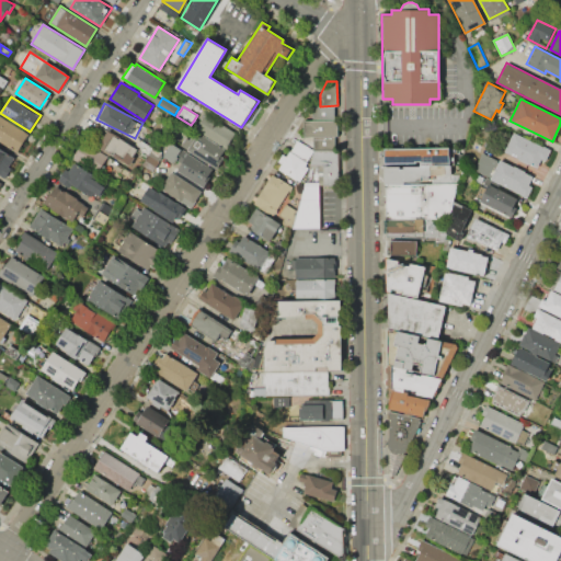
[(334,119),(312,119),(312,107),(334,107),(334,119)]
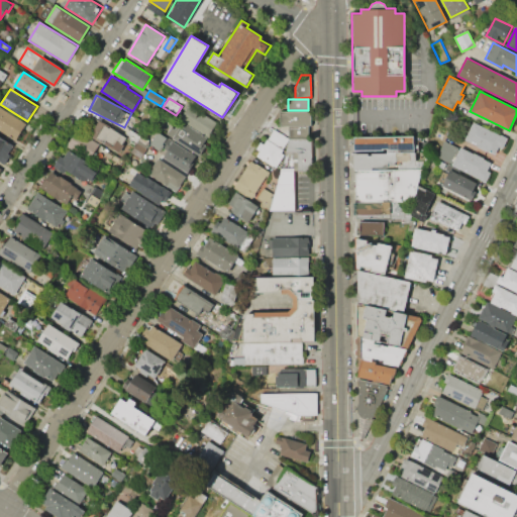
[(189,104),(218,122),(209,136),(181,118),(189,104)]
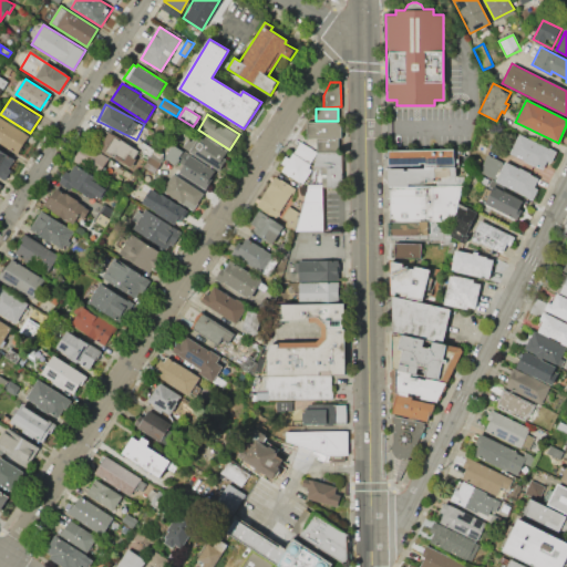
[(0,117),(29,136),(18,154),(0,142),(0,117)]
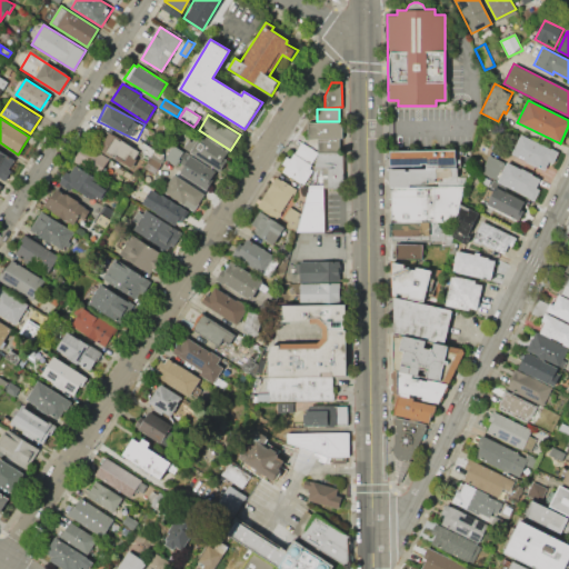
[(309,123),(341,123),(341,137),(309,137),(309,123)]
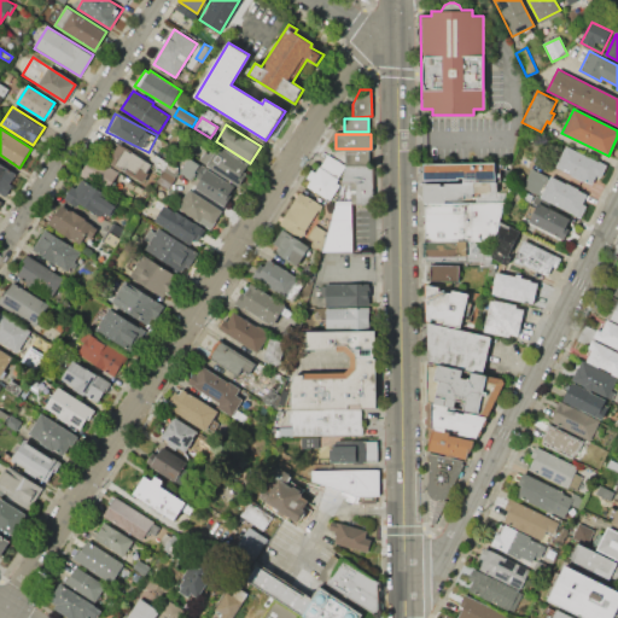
[(120,143),(152,164),(140,182),(108,161),(120,143)]
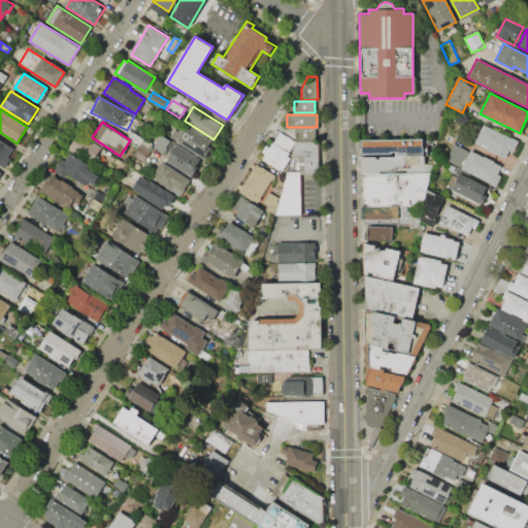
[(184,123),(211,140),(207,146),(210,149),(204,159),(170,137),(175,129),(178,131),(184,123)]
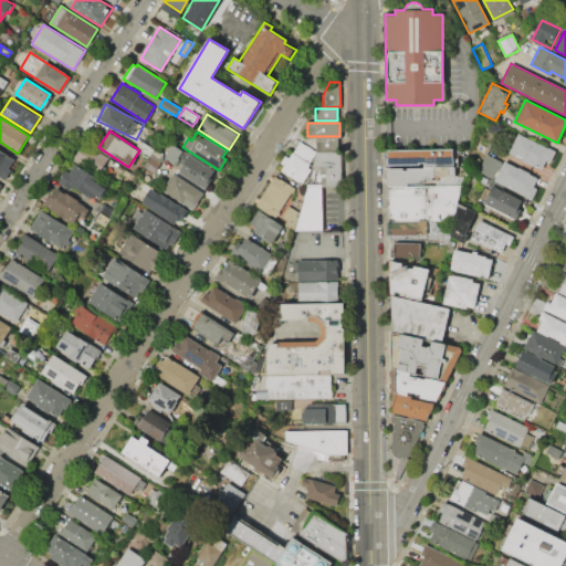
[(519,134),(554,152),(549,161),(545,159),(541,169),(509,153),(519,134)]
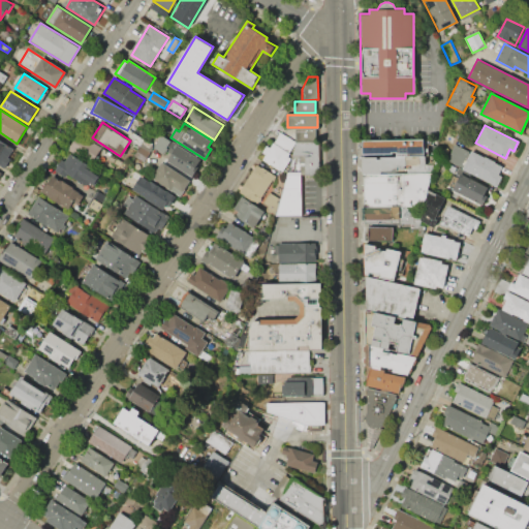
[(296,128),(315,128),(315,141),(296,141),(296,128)]
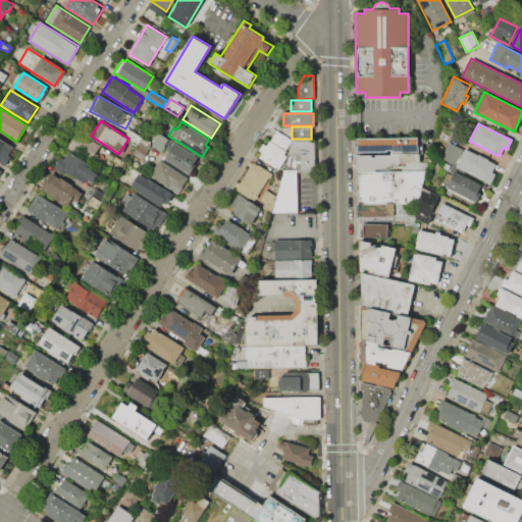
[(276,129),(292,140),(285,150),(270,140),(276,129)]
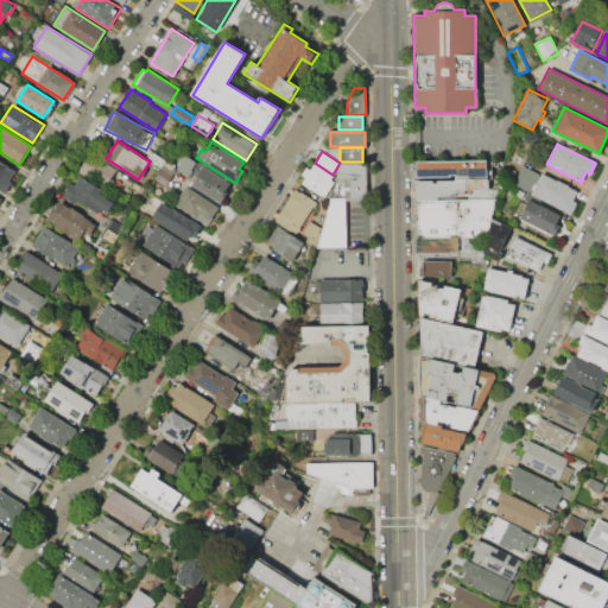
[(152,153),(165,162),(158,171),(150,166),(153,162),(149,159),(152,153)]
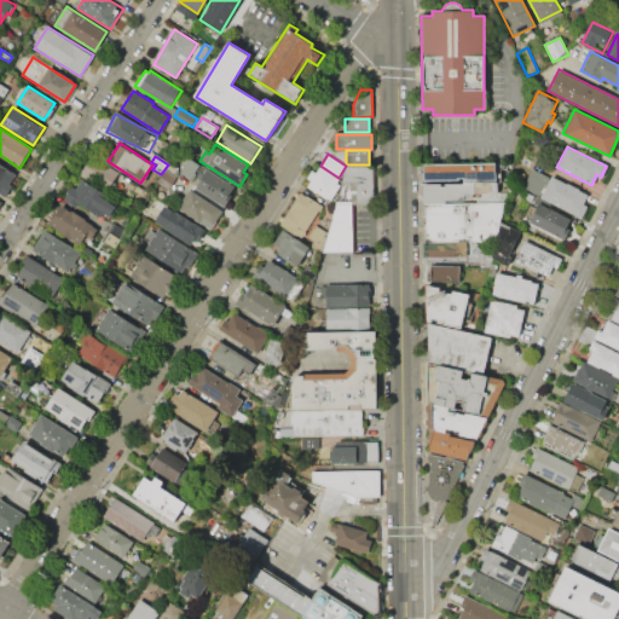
[(93,157),(119,174),(114,183),(116,184),(110,194),(81,175),(93,157)]
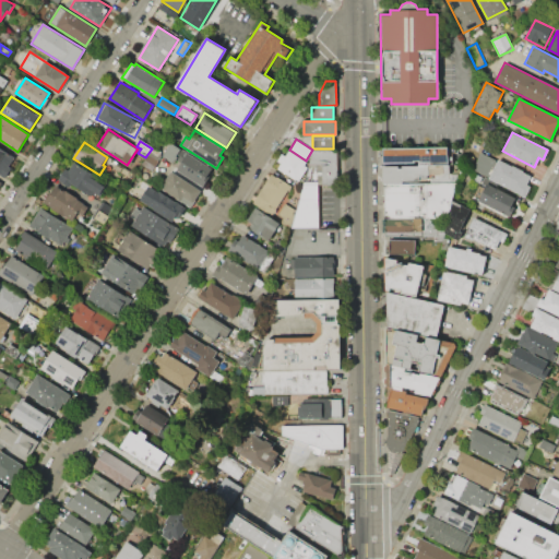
[(171,143),(180,149),(173,162),(163,155),(171,143)]
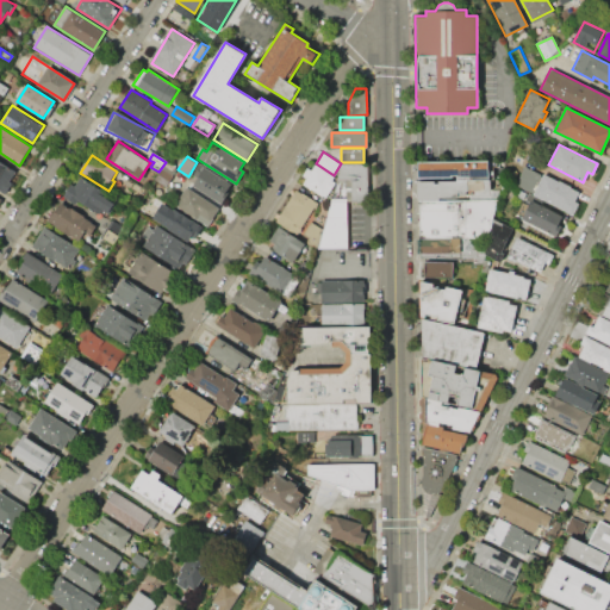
[(417,178),(417,162),(487,160),(487,178),(456,179),(455,175),(450,175),(450,176),(417,178)]
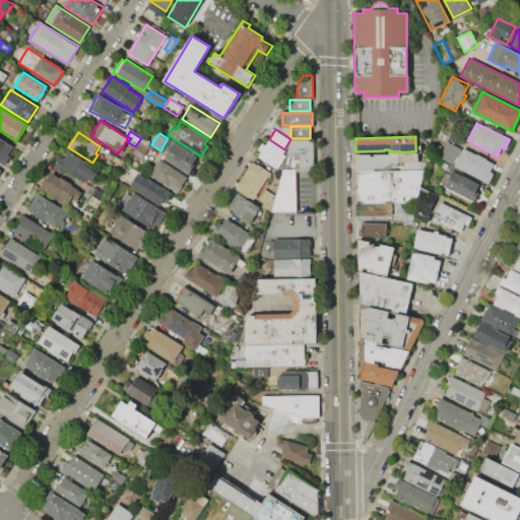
[(0,137),(12,145),(7,154),(9,155),(3,165),(0,163),(0,137)]
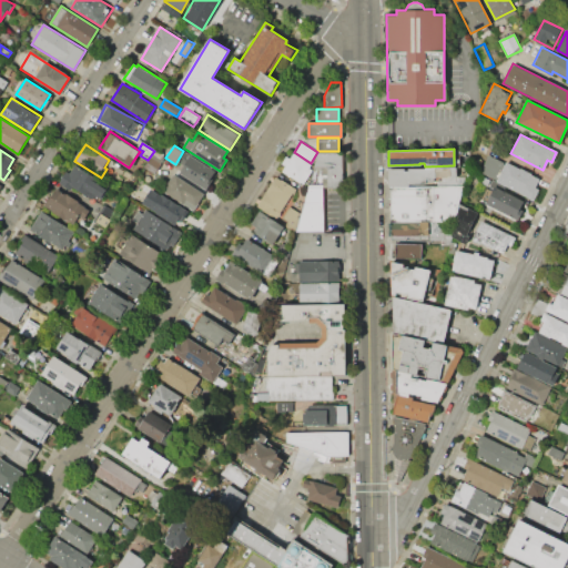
[(154,151),(165,158),(154,174),(144,168),(154,151)]
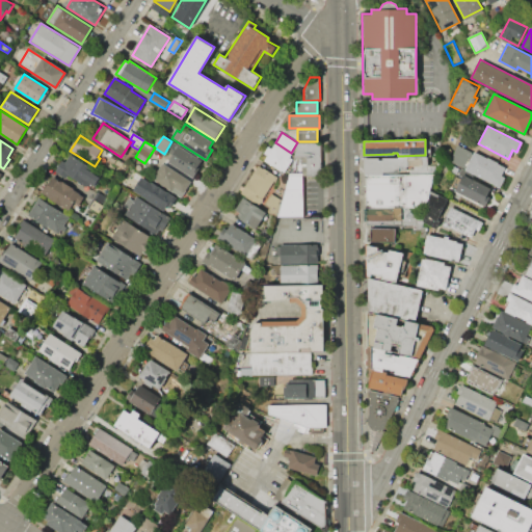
[(274,143),(291,155),(290,157),(292,159),(283,173),(260,158),(267,145),(271,149),(274,143)]
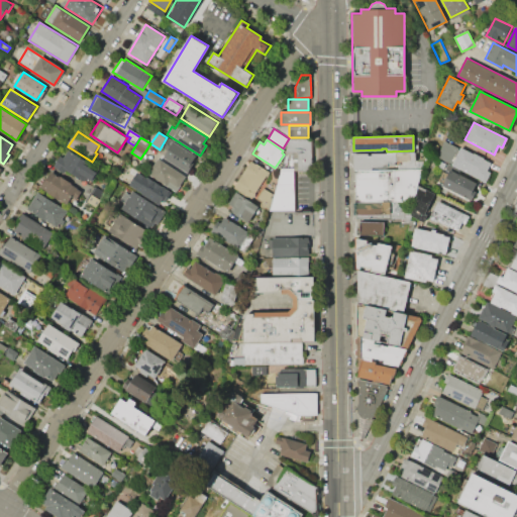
[(312,139),(312,171),(298,171),(298,150),(286,150),(289,139),(312,139)]
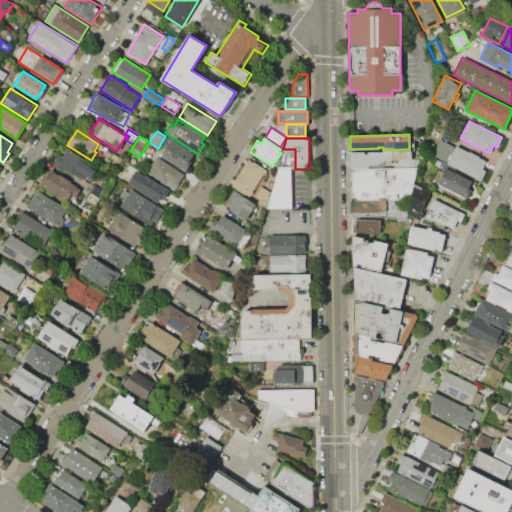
[(171,139),(196,155),(185,171),(161,156),(171,139)]
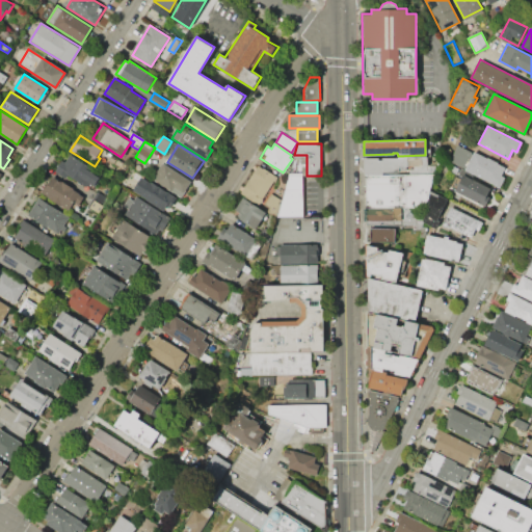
[(449,161),(458,144),(504,167),(500,177),(504,179),(500,187),(449,161)]
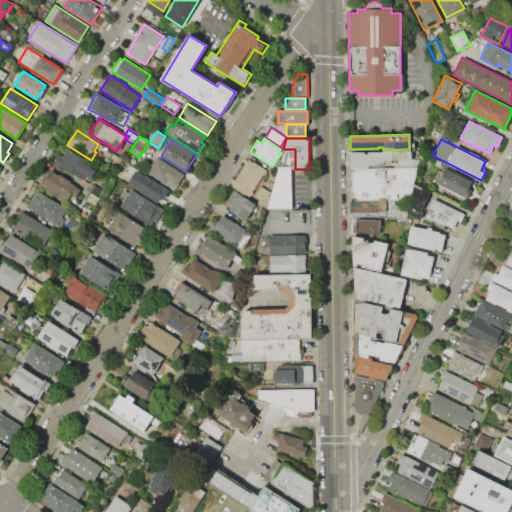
[(68,148),(98,167),(91,179),(85,175),(83,179),(65,167),(63,171),(54,165),(60,154),(63,156),(68,148)]
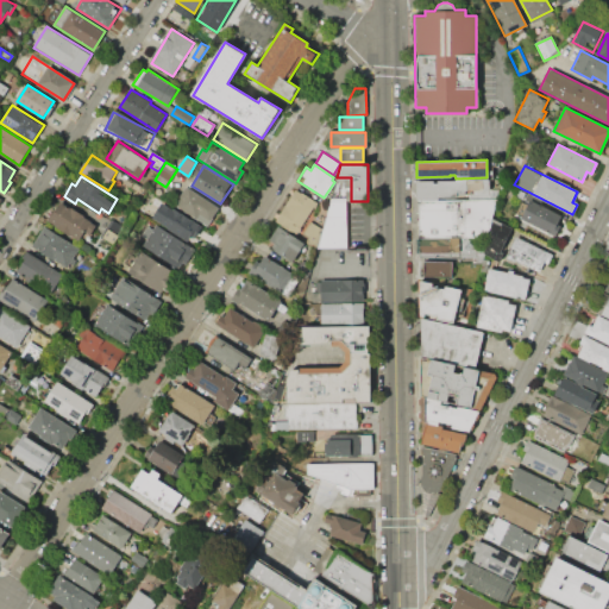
[(457,194),(457,196),(437,196),(437,199),(416,199),(416,181),(432,181),(432,182),(438,182),(438,181),(456,180),(456,179),(487,177),(487,189),(470,190),(470,194),(457,194)]
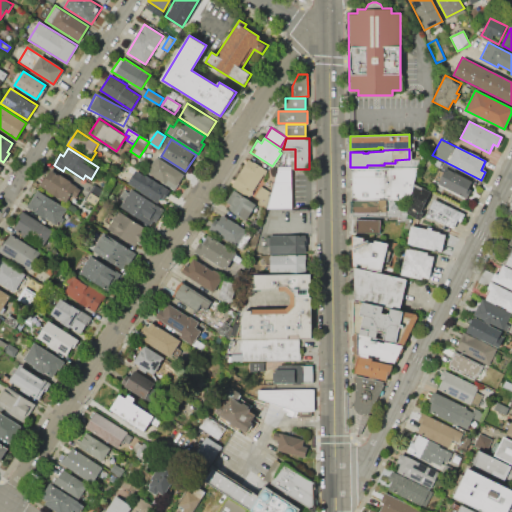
[(156,157),(184,175),(175,190),(146,172),(156,157)]
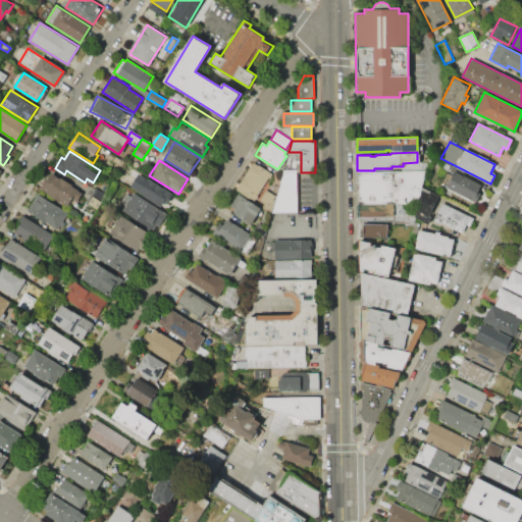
[(253,162),(270,173),(254,200),(237,190),(253,162)]
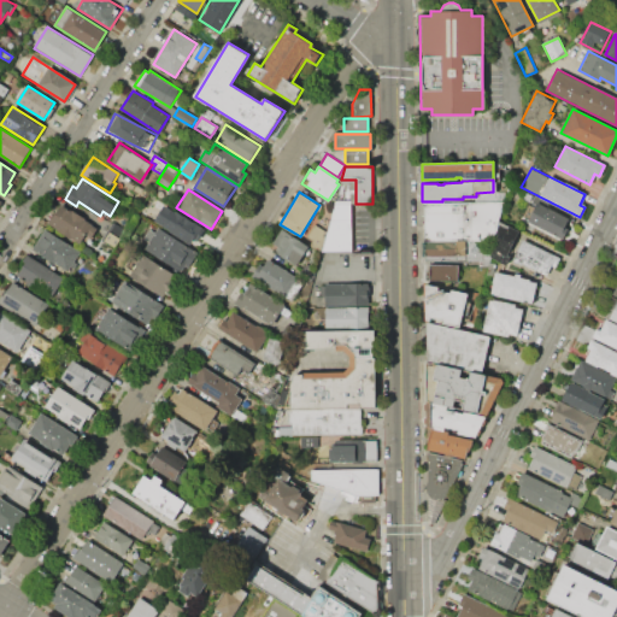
[(493,240),(464,240),(423,241),(422,201),(442,201),(503,200),(498,221),(493,240)]
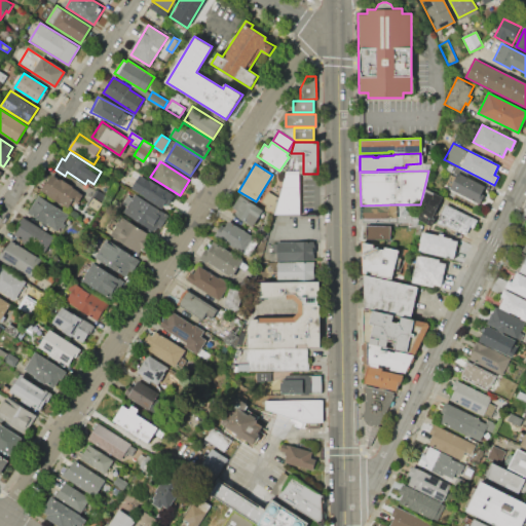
[(458,173),(485,186),(480,195),(484,196),(480,204),(450,190),(458,173)]
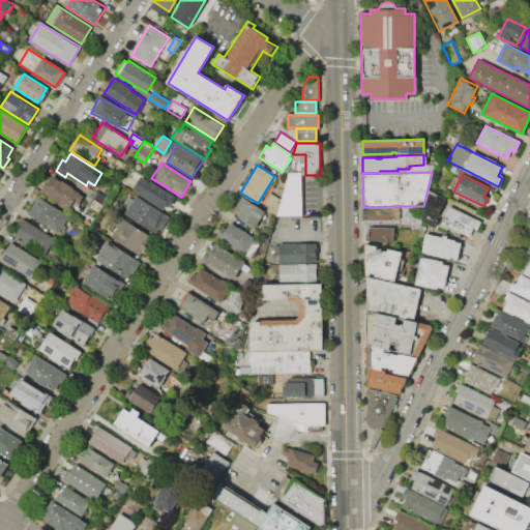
[(53,175),(83,195),(77,204),(72,201),(67,209),(41,193),(53,175)]
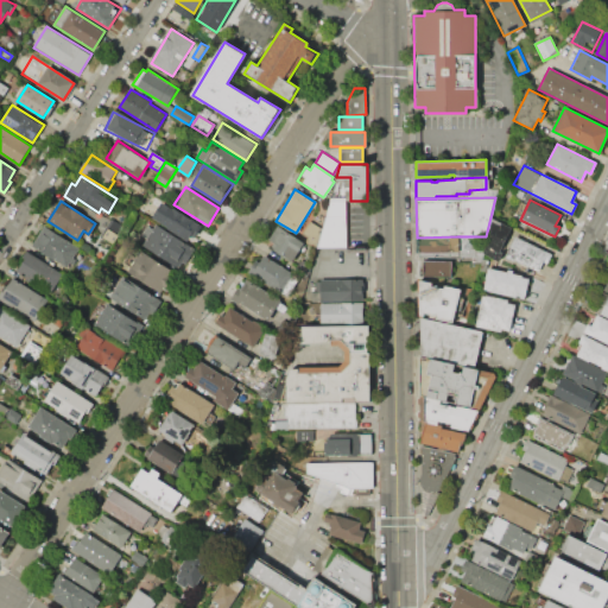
[(346,201),(347,247),(317,247),(330,202),(346,201)]
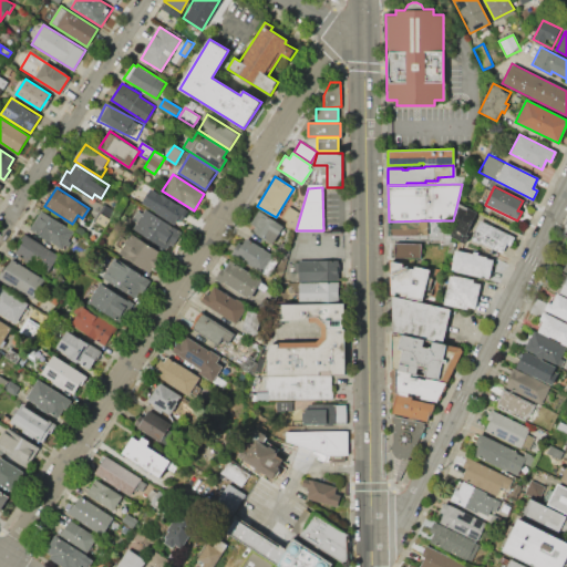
[(161,194),(169,199),(171,198),(185,207),(174,225),(158,215),(164,206),(156,200),(161,194)]
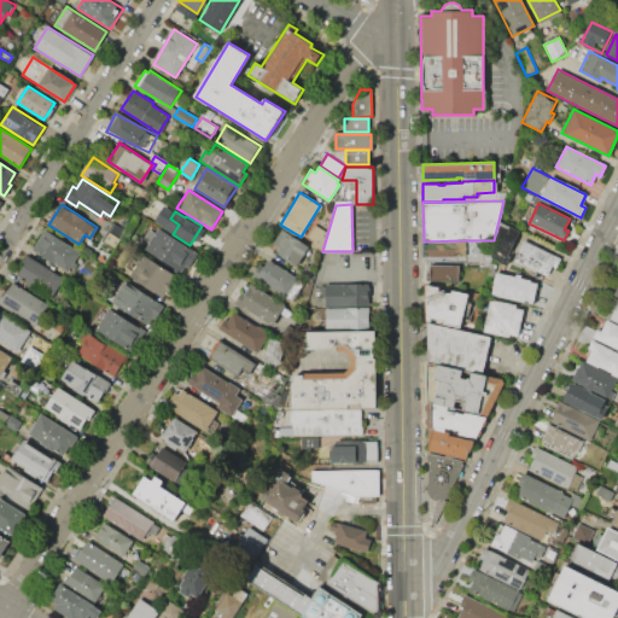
[(167,219),(174,223),(169,231),(162,226),(167,219)]
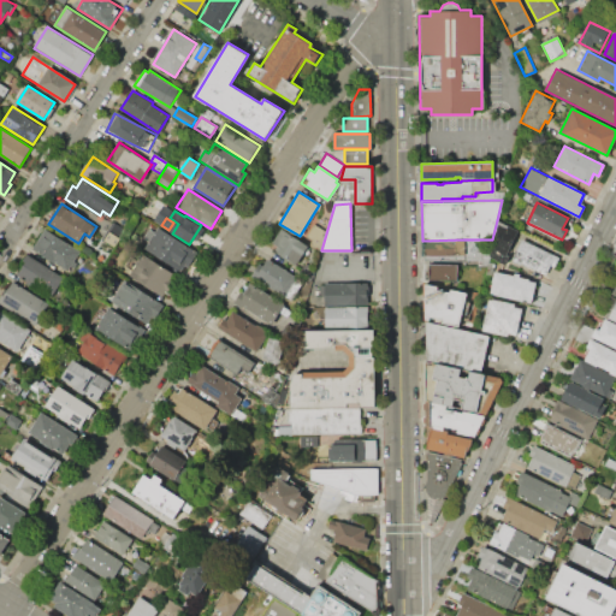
[(497,220),(516,230),(505,254),(508,255),(504,264),(489,256),(492,240),(497,220)]
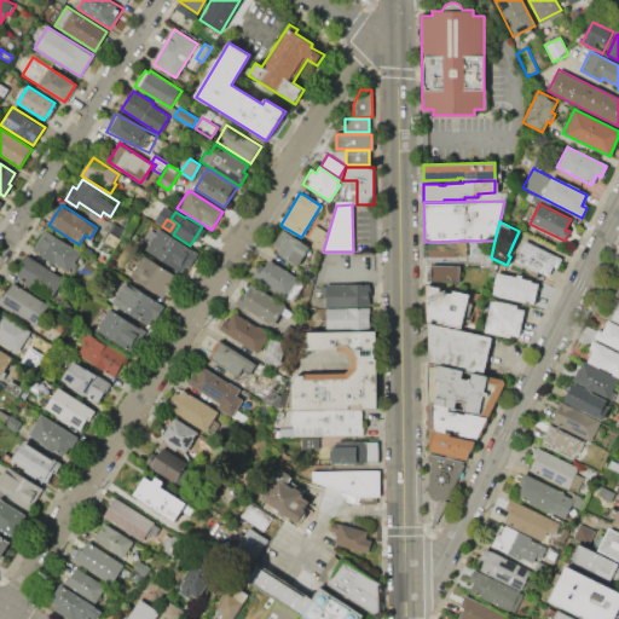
[(113,223),(125,230),(120,237),(109,230),(113,223)]
